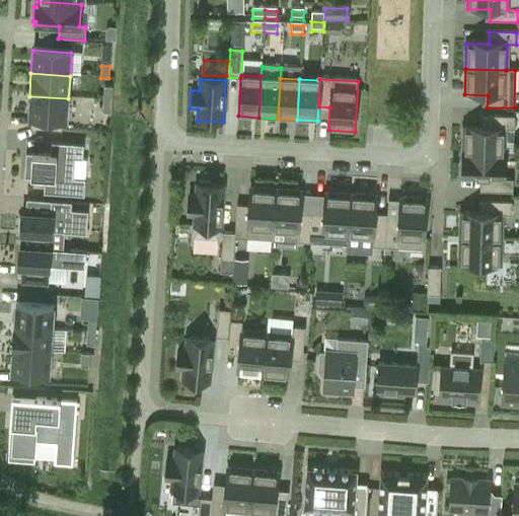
[(104,88),(103,101),(112,101),(113,89),(104,88)]
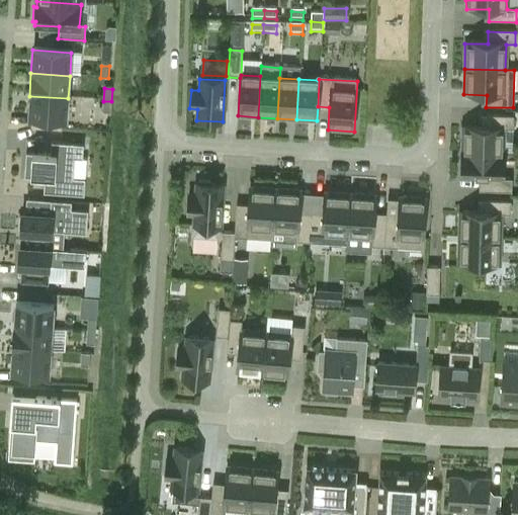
[(67,121),(68,98),(29,96),(27,119),(67,121)]
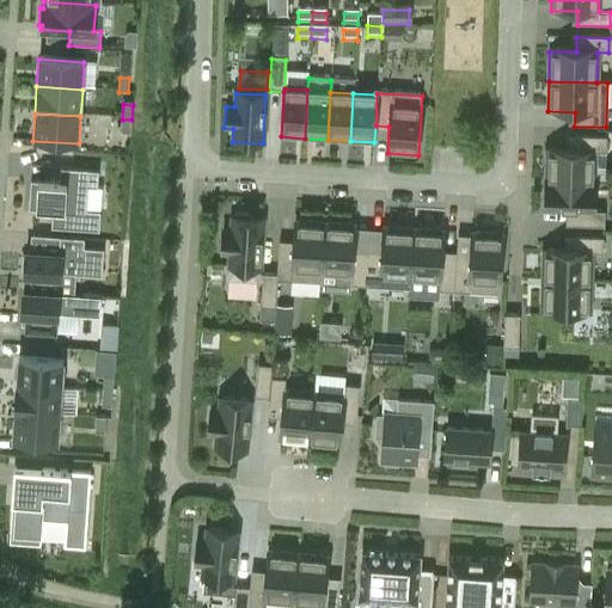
[(130,135),(132,120),(122,120),(121,134),(130,135)]
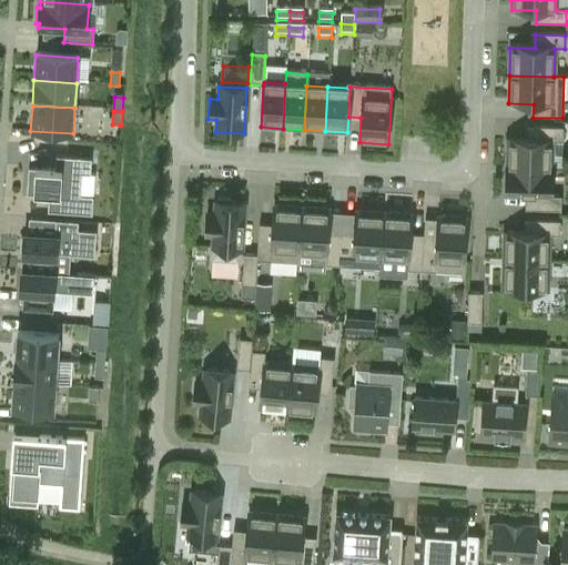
[(506,168),(506,169),(551,170),(551,169),(551,142),(563,143),(563,129),(533,128),(531,142),(507,141),(506,168)]
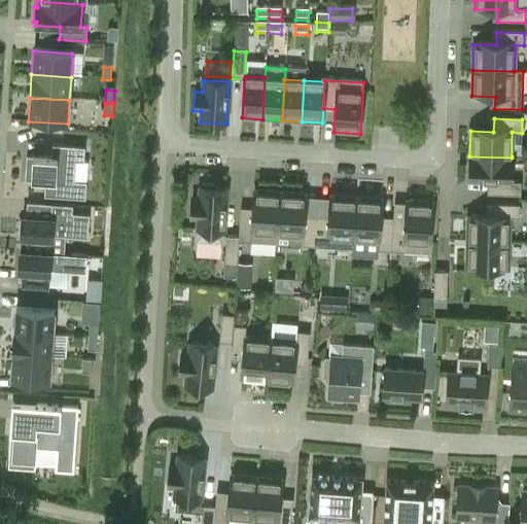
[(51,160),(27,159),(25,183),(45,184),(44,199),(85,202),(86,185),(74,184),(76,165),(84,165),(85,150),(53,147),(51,160)]
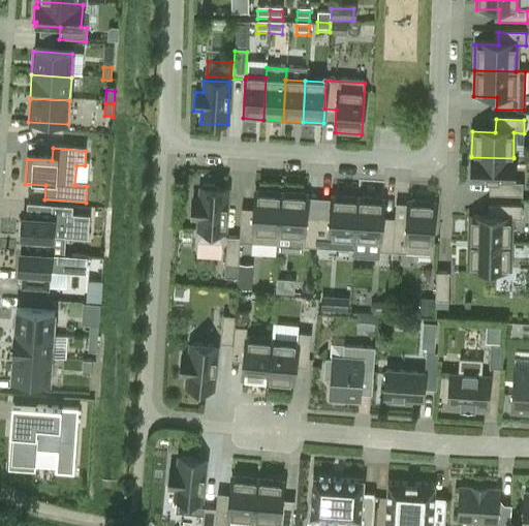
[(512,184),(514,158),(471,157),(470,183),(494,184),(494,196),(522,197),(522,184),(512,184)]
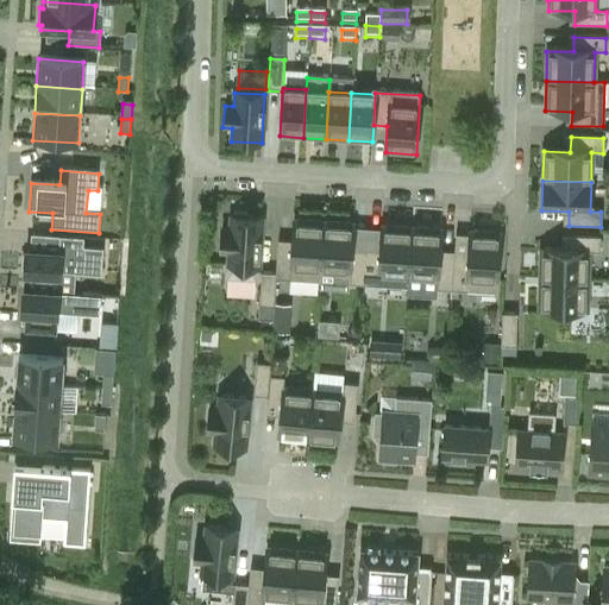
[(256,283),(257,269),(258,269),(262,220),(246,219),(248,215),(233,214),(233,219),(231,219),(230,232),(221,231),(220,253),(228,253),(226,282),(256,283)]
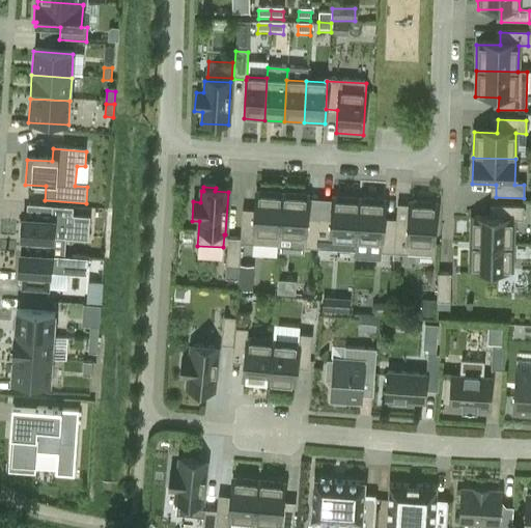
[(278,248),(279,239),(282,196),(255,195),(254,218),(242,217),(240,241),(240,246),(278,248)]
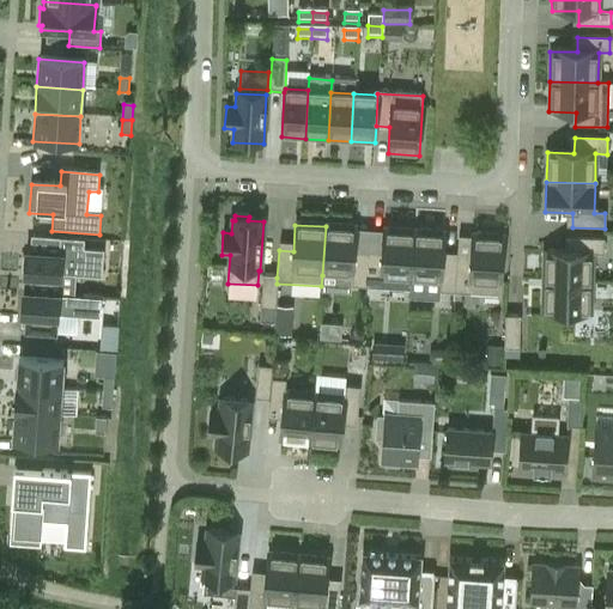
[(356,229),(326,226),(322,275),(352,276),(351,288),(365,288),(368,256),(353,256),(356,229)]
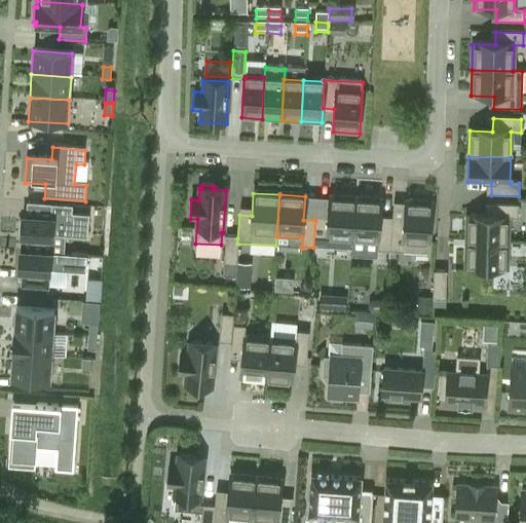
[(328,221),(315,220),(313,248),(351,251),(352,240),(355,199),(329,198),(328,221)]
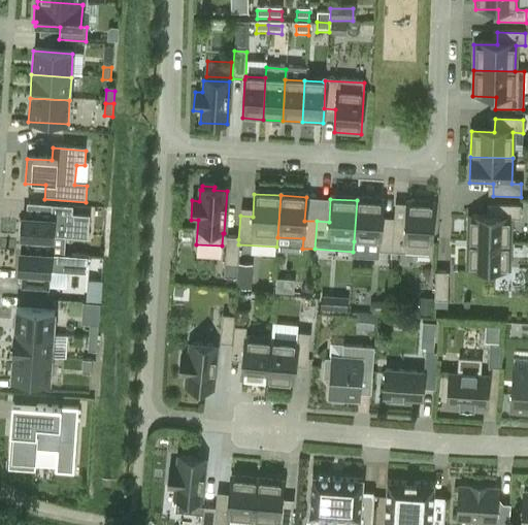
[(378,253),(391,254),(393,226),(381,225),(383,202),(357,200),(354,241),(380,243),(378,253)]
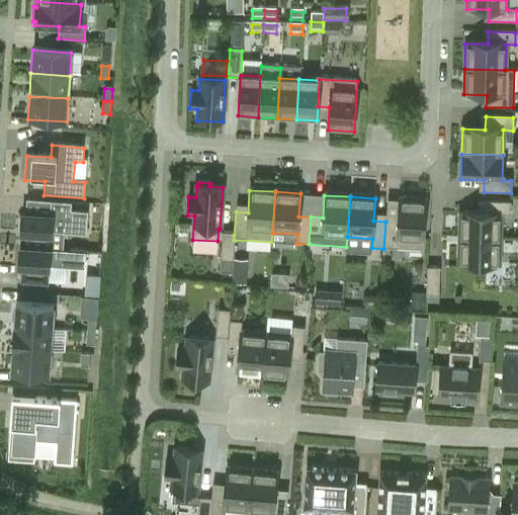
[(398,223),(385,222),(383,249),(422,252),(425,201),(400,199),(398,223)]
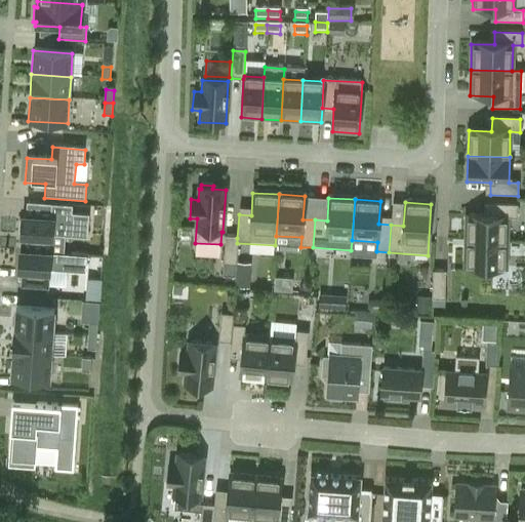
[(24,252),(50,254),(51,236),(87,239),(88,215),(72,214),(72,207),(51,205),(50,219),(23,217),(22,222),(19,222),(18,233),(21,233),(21,237),(25,237),(24,252)]
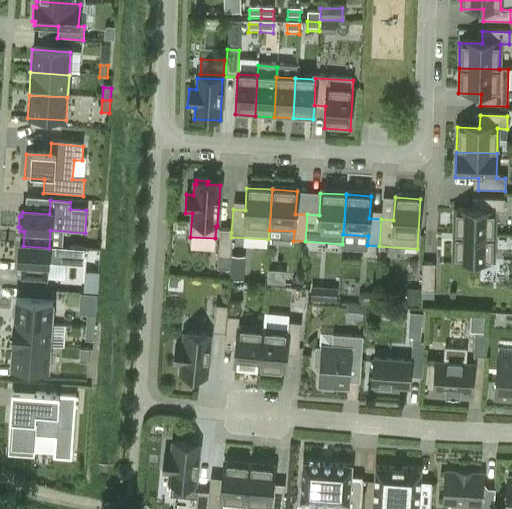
[(454,211),(453,236),(494,238),(494,213),(504,213),(504,200),(477,200),(477,212),(454,211)]
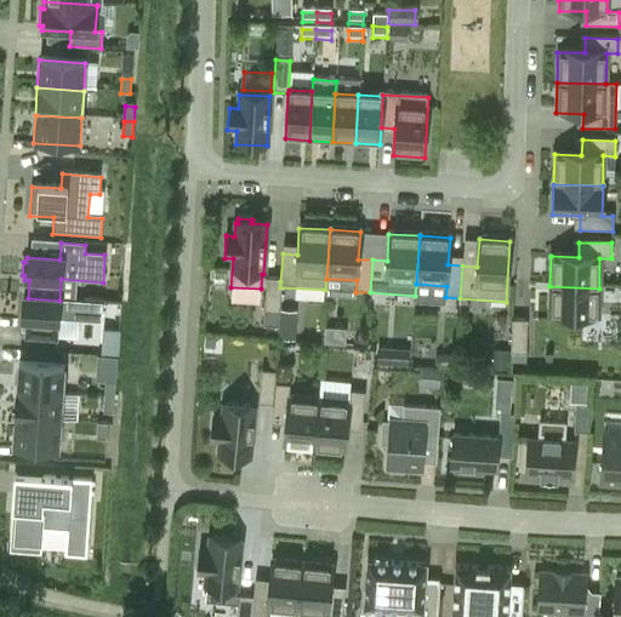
[(263,327),(278,327),(280,287),(280,281),(266,281),(263,327)]
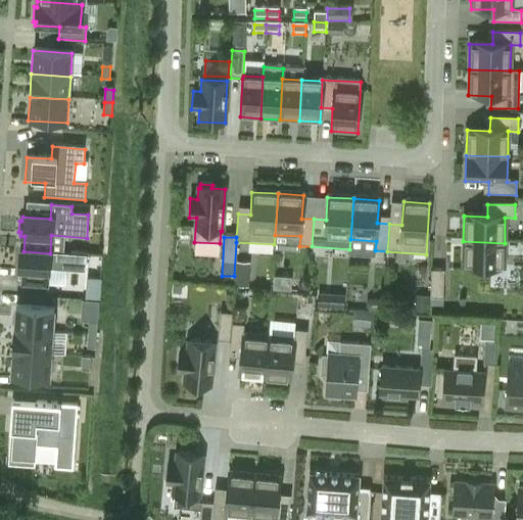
[(504,269),(505,243),(463,241),(463,268),(504,269)]
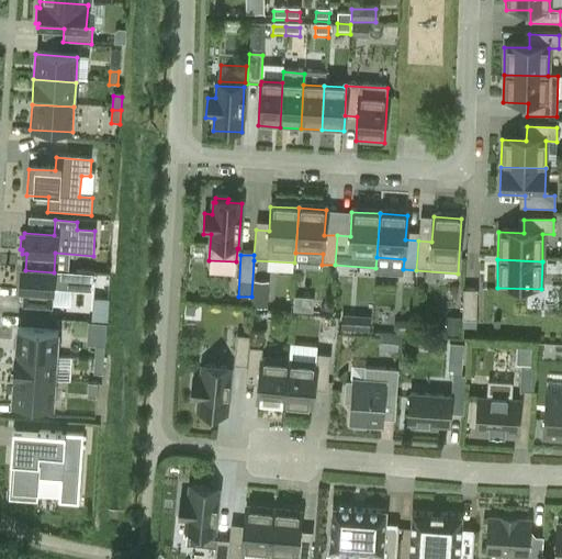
[(54,272),(25,270),(21,270),(20,291),(23,291),(22,308),(51,310),(52,290),(91,293),(92,276),(54,272)]
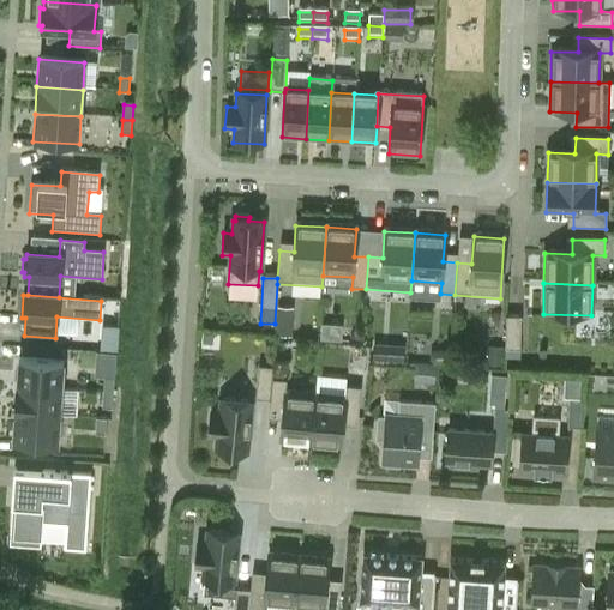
[(505,350),(519,350),(521,318),(505,318),(505,350)]
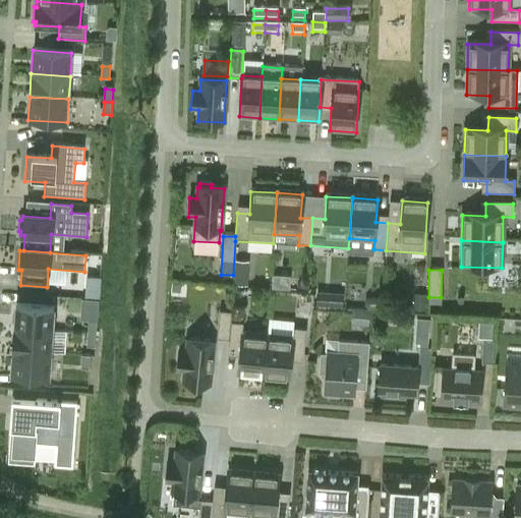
[(100,279),(88,278),(85,298),(98,299),(100,279)]
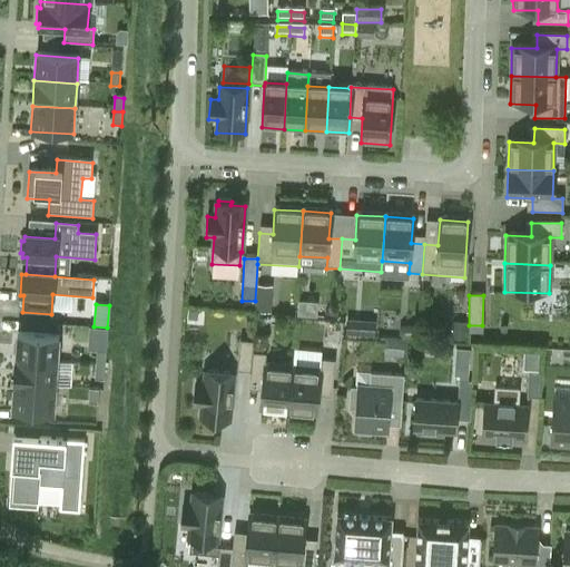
[(15,360),(58,363),(59,338),(17,334),(15,360)]
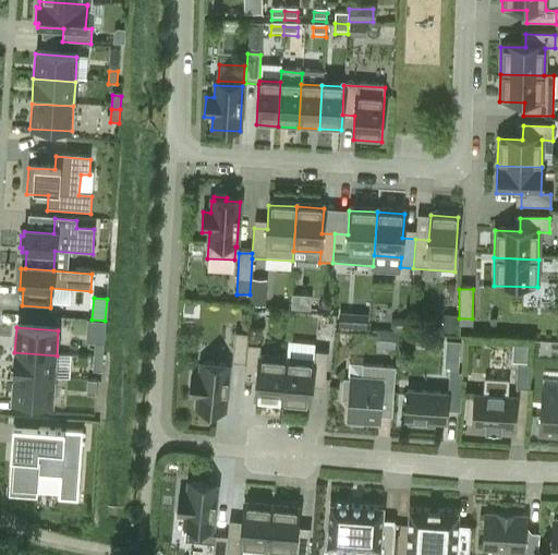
[(232,364),(245,365),(246,347),(249,347),(250,336),(234,334),(232,364)]
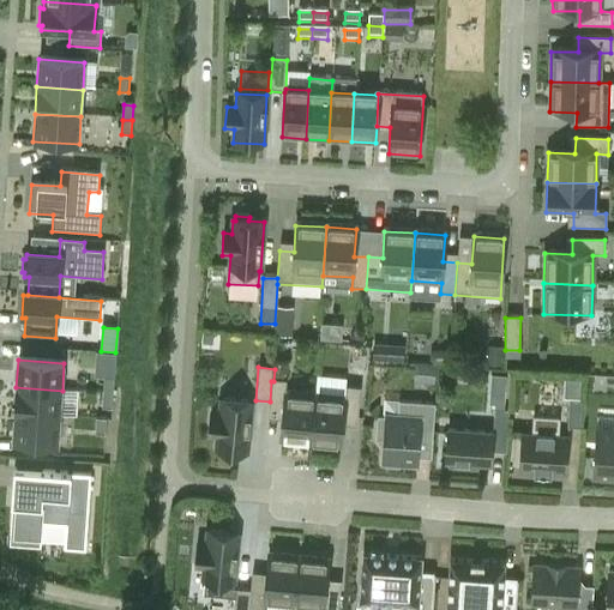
[(435,387),(437,368),(416,367),(415,385),(435,387)]
